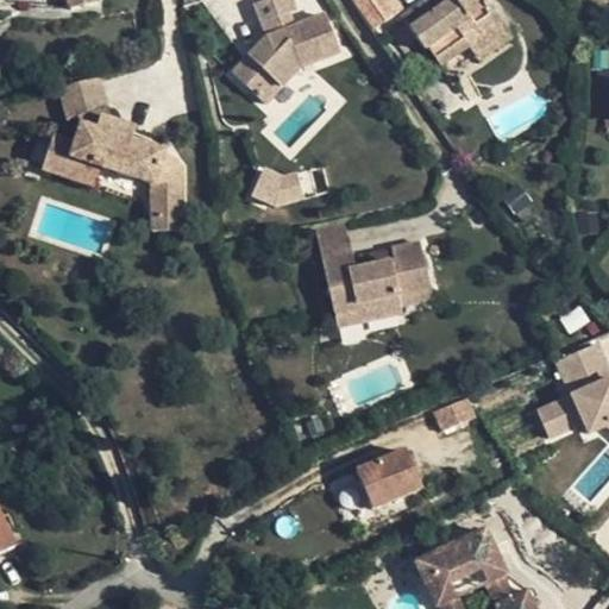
[(280,0),(253,0),(259,24),(227,50),(249,76),(280,52),(315,45),(309,12),(274,19),(272,8),(281,6),(280,0)]
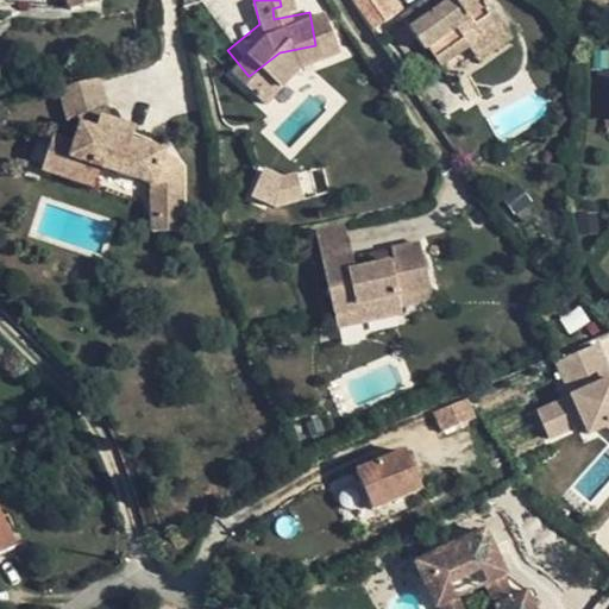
[(356,0),(368,27),(401,13),(395,0),(356,0)]
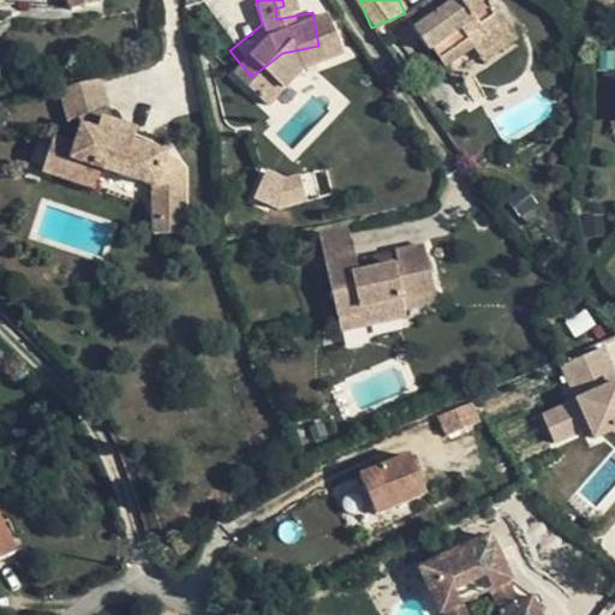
[(481,0),(464,0),(459,4),(448,11),(443,5),(440,0),(427,0),(405,15),(406,21),(393,29),(425,77),(473,45),(477,49),(509,28),(494,4),(487,9),(481,0)]
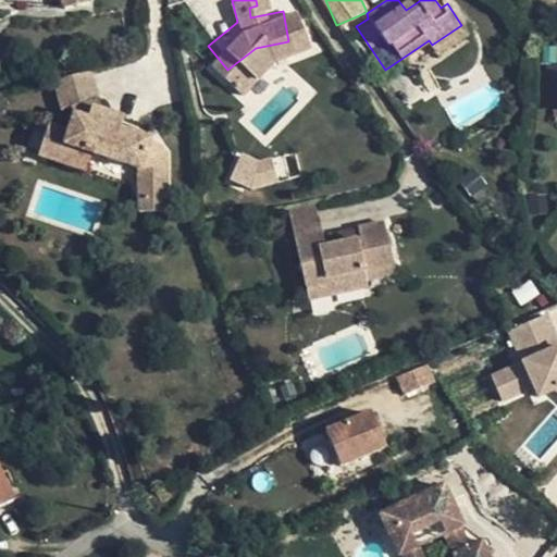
[(412,0),(408,0),(401,4),(406,10),(416,3),(412,0)]
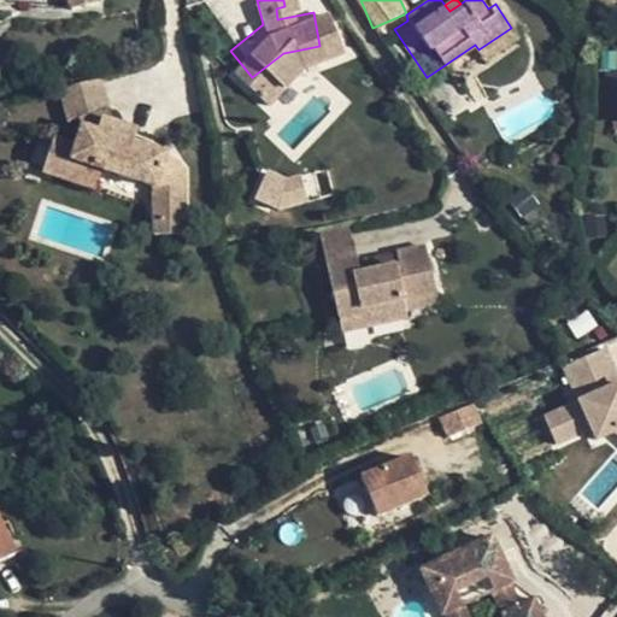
[(516,39),(511,28),(479,50),(486,60),(516,39)]
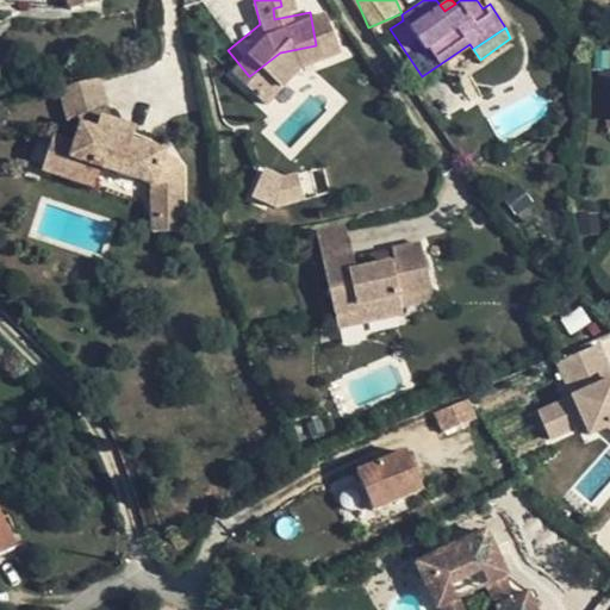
[(97,79),(56,91),(66,118),(69,118),(109,107),(100,78),(97,79)]
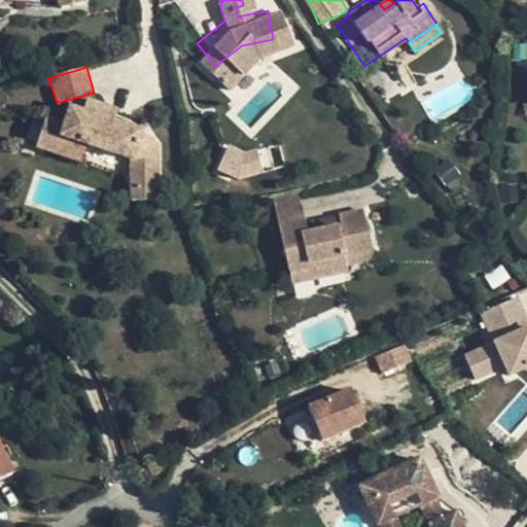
[(60,102),(57,102),(51,118),(46,117),(36,147),(79,162),(85,145),(133,161),(132,201),(156,200),(156,146),(155,142),(149,136),(114,124),(117,110),(98,104),(94,93),(60,102)]
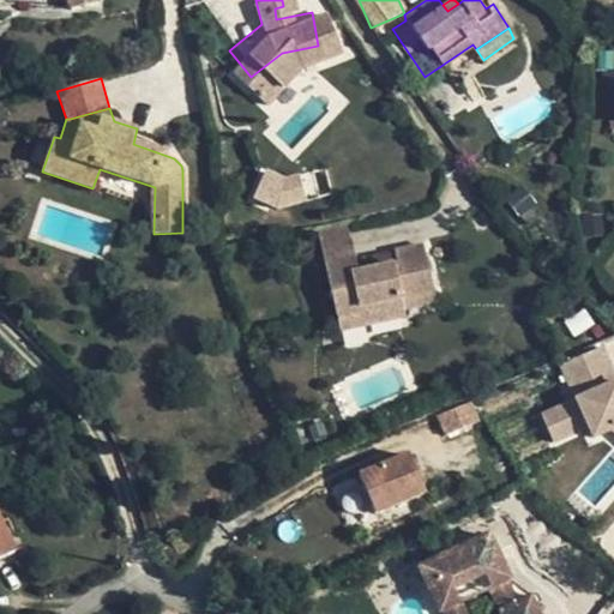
[(296,209),(305,180),(264,168),(256,197),(296,209)]
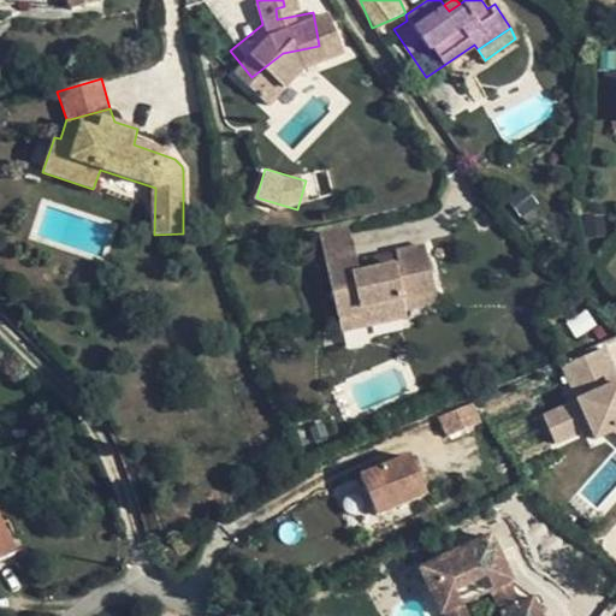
[(319,230),(325,260),(356,253),(348,224),(319,230)]
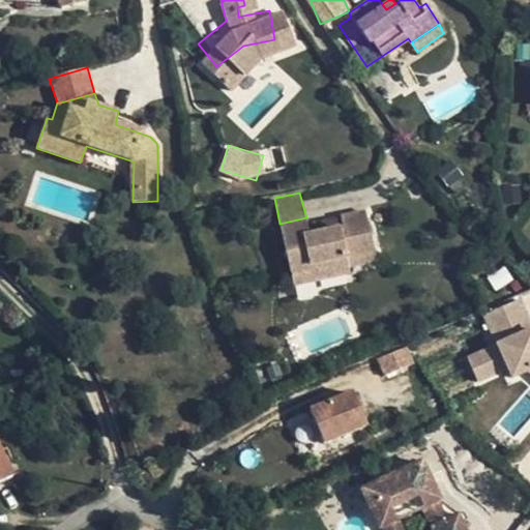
[(306,217),(280,224),(291,272),(311,268),(313,276),(348,269),(347,263),(346,253),(374,246),(366,208),(341,214),(343,219),(310,229),(306,217)]
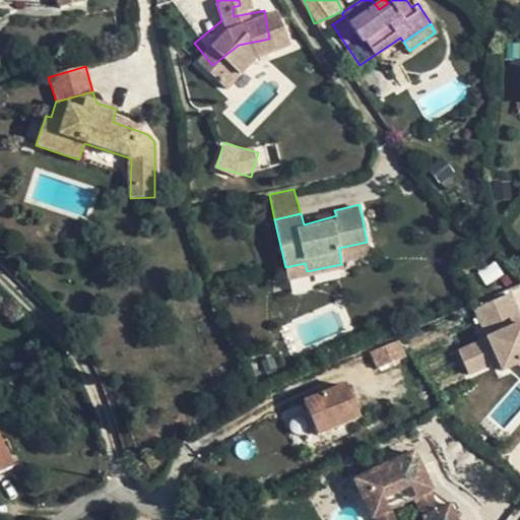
[(367,242),(339,248),(340,258),(370,252),(367,242)]
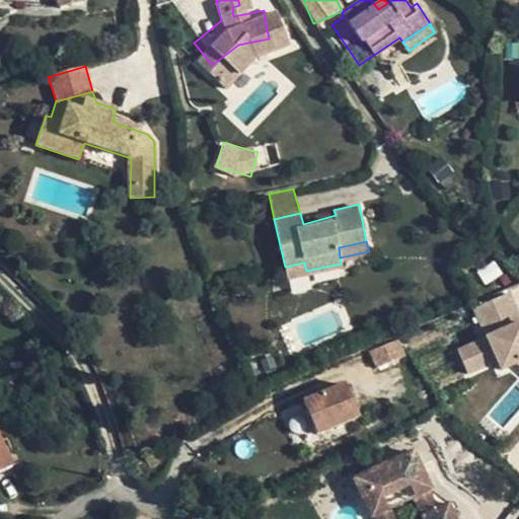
[(304,263),(285,267),(287,275),(306,271),(304,263)]
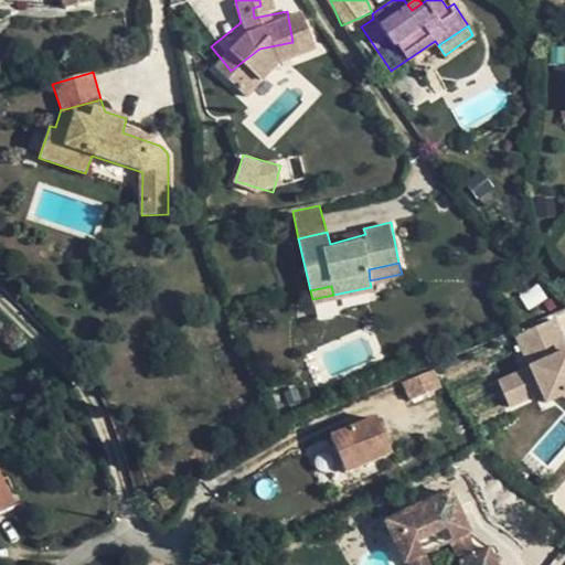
[(564,339),(556,320),(521,336),(535,369),(502,383),(512,406),(545,392),(550,403),(564,395),(564,339)]
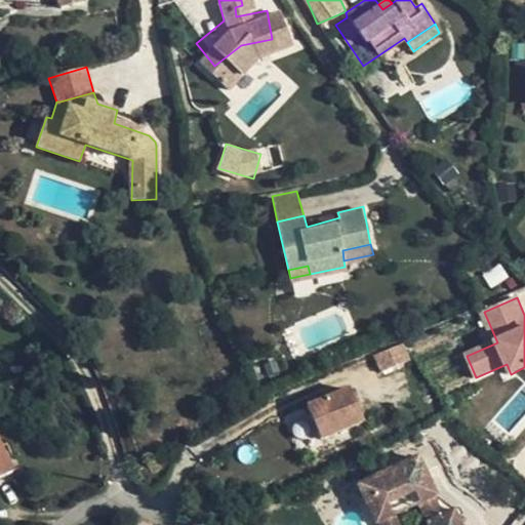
[(357,382),(315,401),(328,434),(371,416),(357,382)]
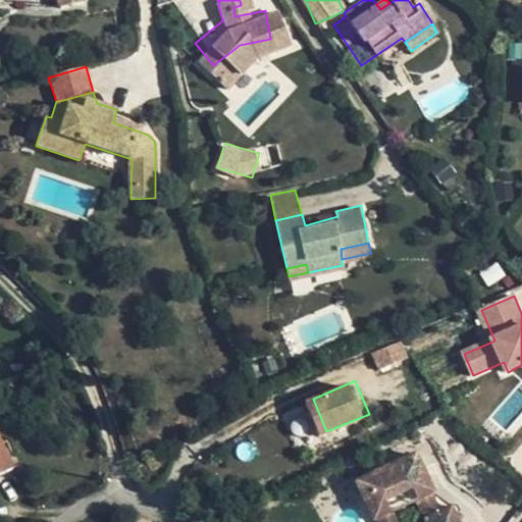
[(0,442),(0,473),(12,468),(0,442)]
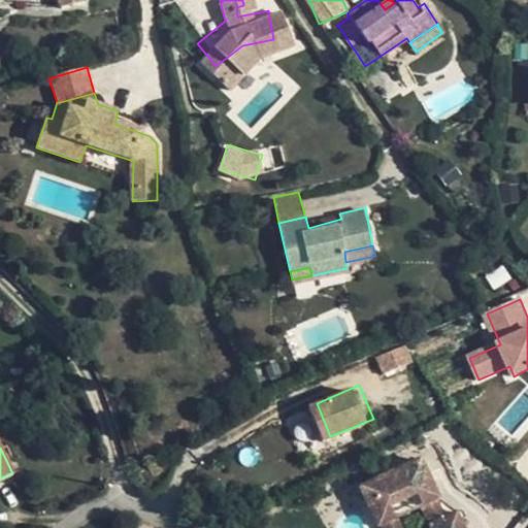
[(420,458),(360,487),(377,526),(381,525),(397,518),(395,515),(419,503),(420,506),(435,499),(438,497),(420,458)]
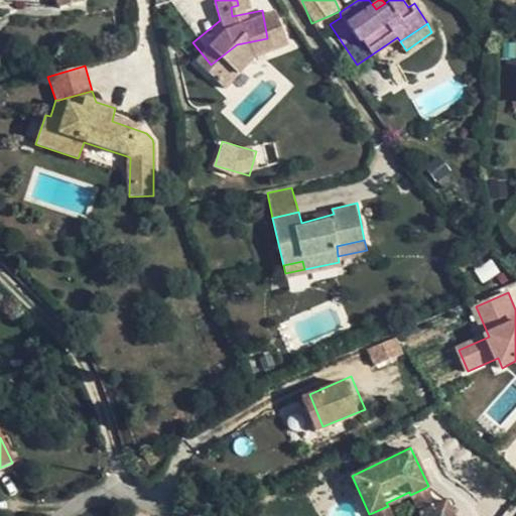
[(433,505),(425,488),(410,495),(419,512),(433,505)]
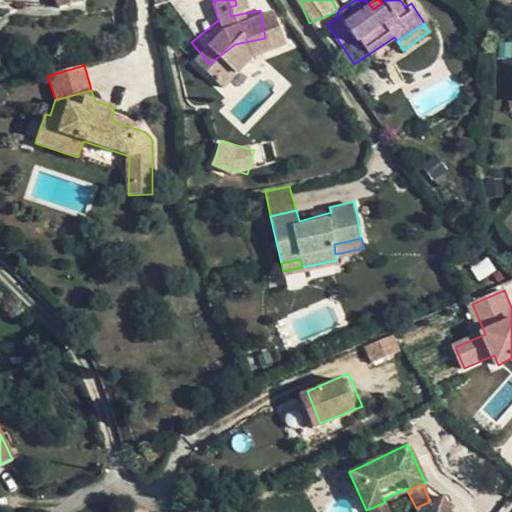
[(430,501),(416,508),(417,511),(450,511),(442,495),(430,501)]
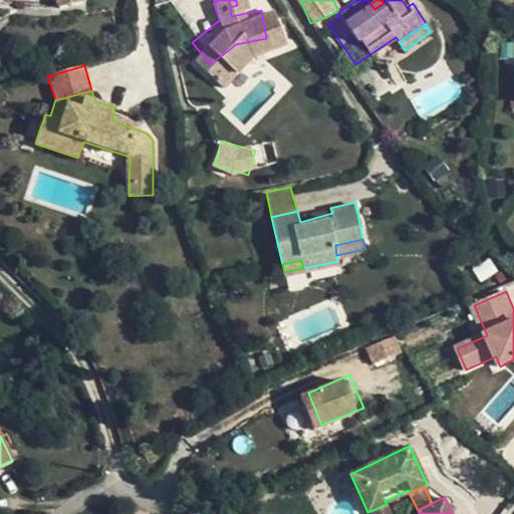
[(371,513),(391,513),(387,504),(370,511),(371,513)]
